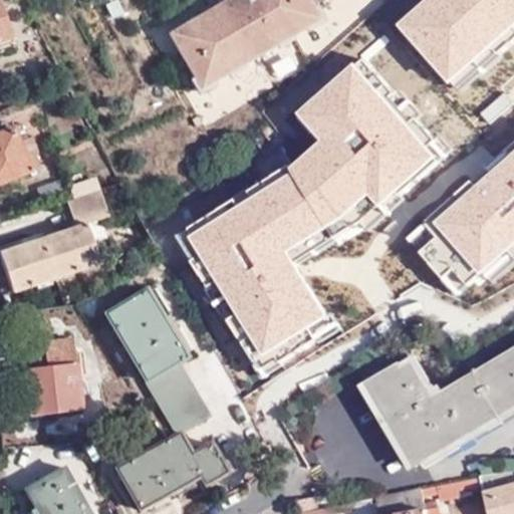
[(0,0),(0,43),(16,38),(0,0)]
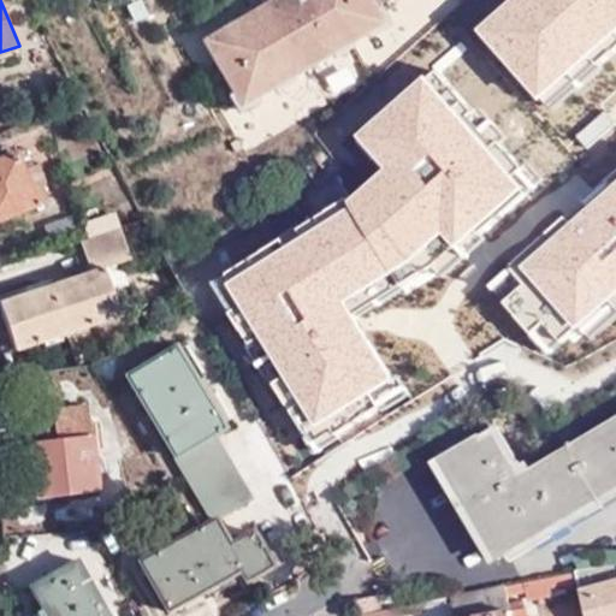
[(271,0),(201,41),(241,108),(384,24),(369,0),(271,0)]
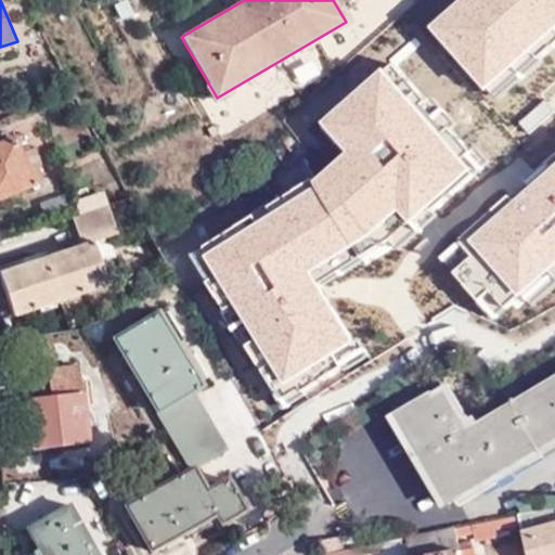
[(554,0),(457,0),(428,27),(483,91),(554,27),(554,0)]
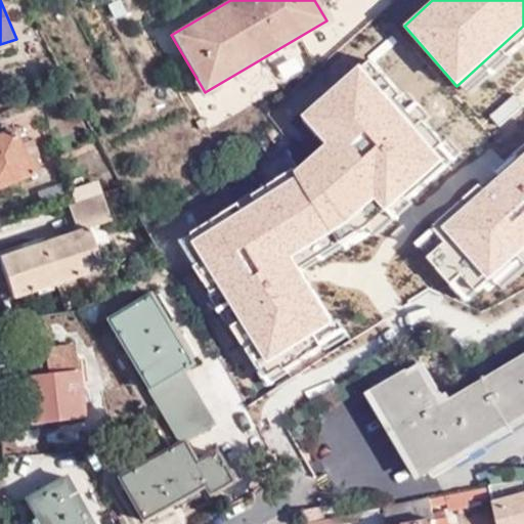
[(0,50),(18,43),(16,39),(0,44),(0,50)]
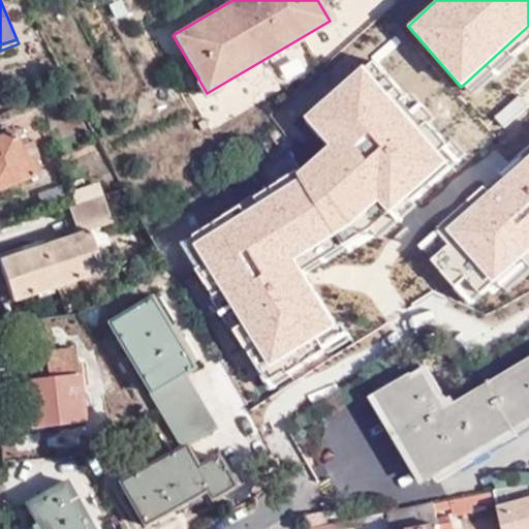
[(328,145),(296,174),(298,177),(334,235),(377,201),(389,213),(448,161),(363,65),(303,117),(328,145)]
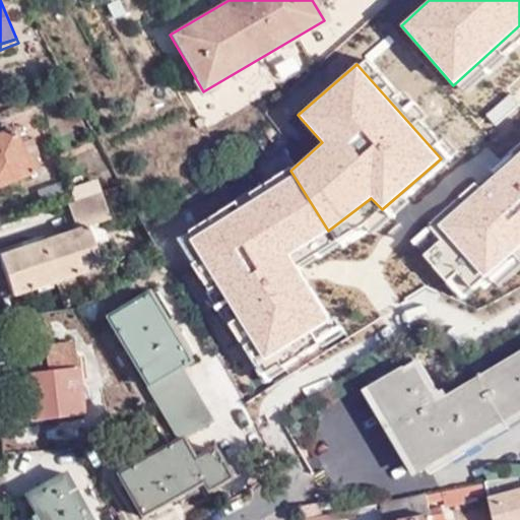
[(217,83),(220,109),(247,106),(244,80),(217,83)]
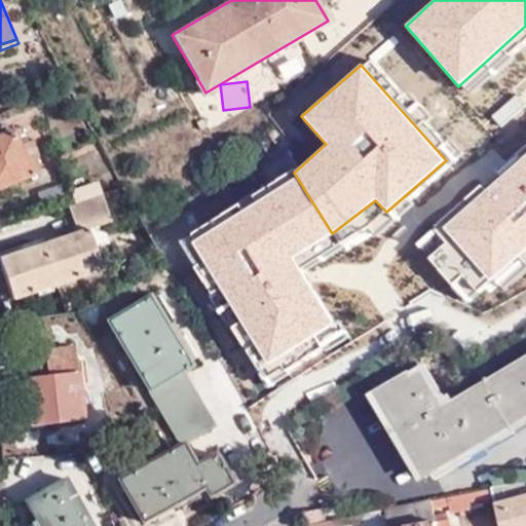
[(14,132),(0,137),(0,187),(42,171),(36,156),(42,154),(36,139),(21,145),(14,132)]
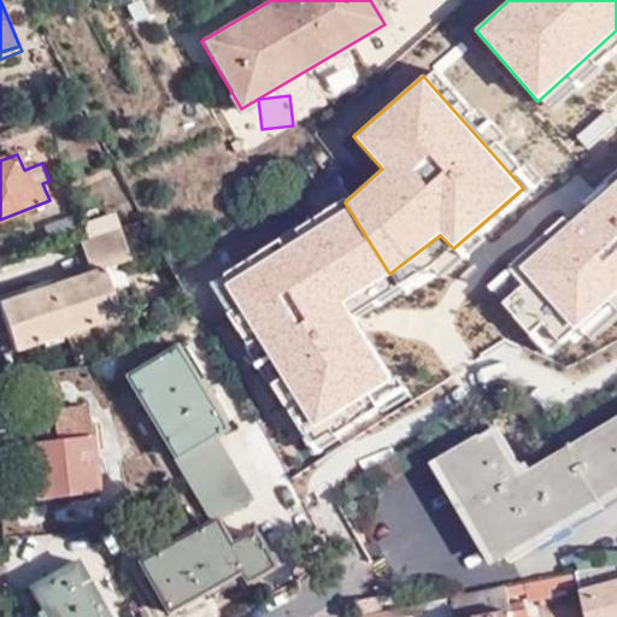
[(616,180),(518,268),(575,330),(616,293),(616,180)]
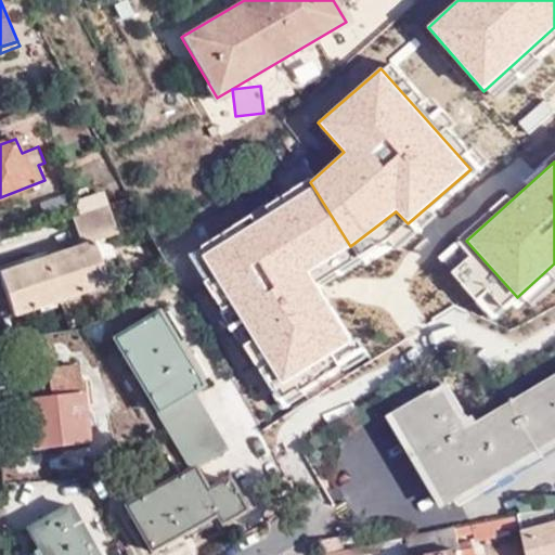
[(202,256),(282,385),(353,340),(309,272),(350,246),(312,185),(202,256)]
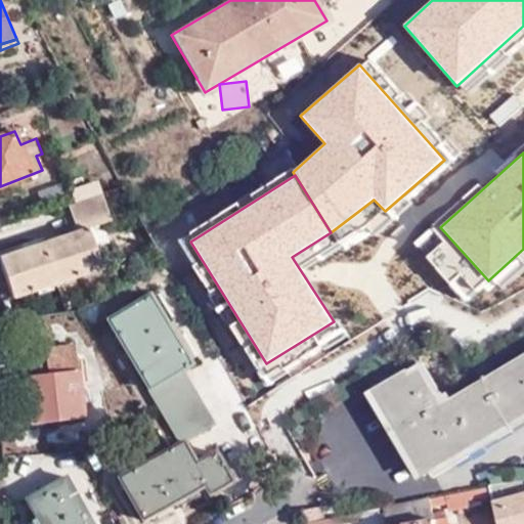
[(66,207),(75,234),(90,229),(108,223),(99,197),(66,207)]
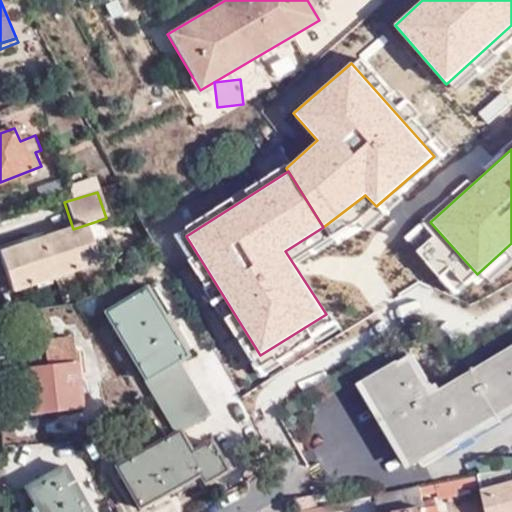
[(94,242),(88,224),(73,229),(2,251),(15,291),(120,257),(113,236),(94,242)]
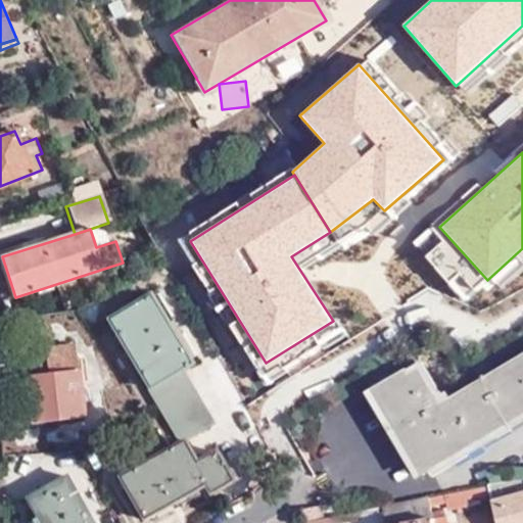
[(103,315),(178,439),(181,438),(211,419),(180,367),(189,361),(145,291),(103,315)]
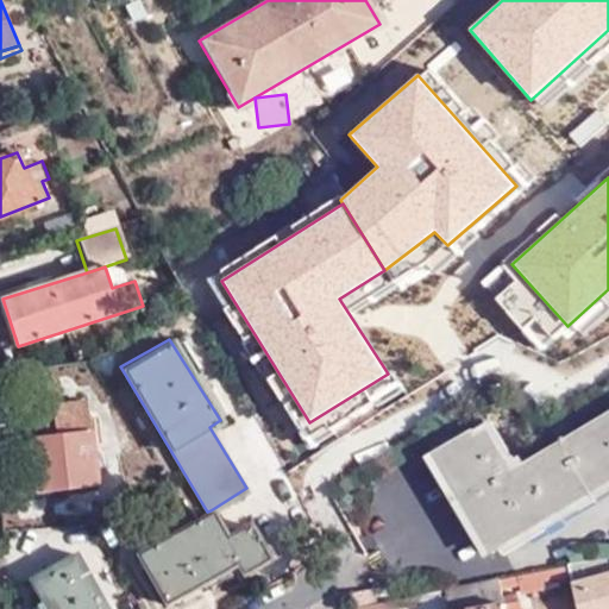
[(50,431),(41,431),(24,433),(27,468),(43,468),(45,491),(93,487),(85,402),(48,406),(49,422),(50,431)]
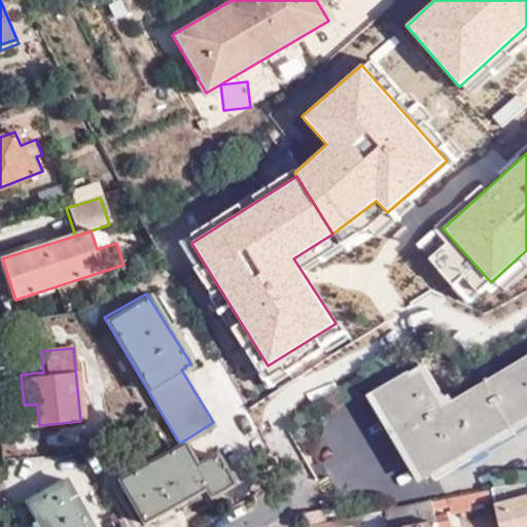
[(419,375),(378,400),(427,485),(466,462),(463,457),(480,447),(483,453),(526,425),(526,366),(457,409),(453,401),(448,405),(444,398),(437,402),(419,375)]
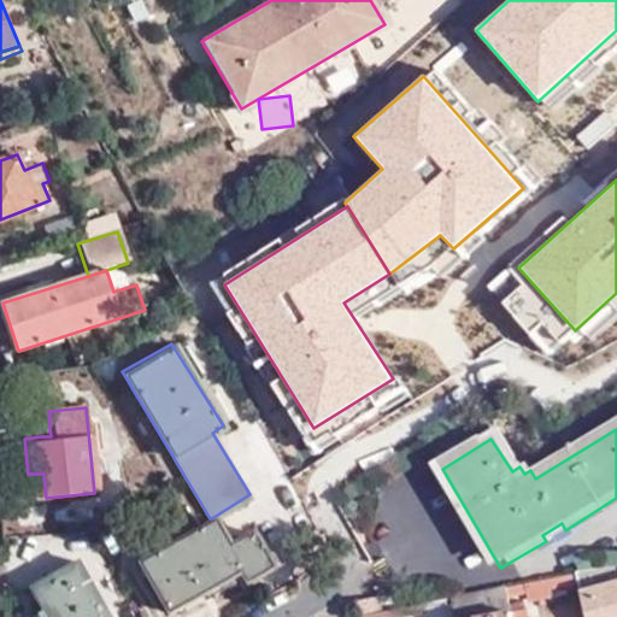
[(28,474),(30,500),(46,498),(43,474),(28,474)]
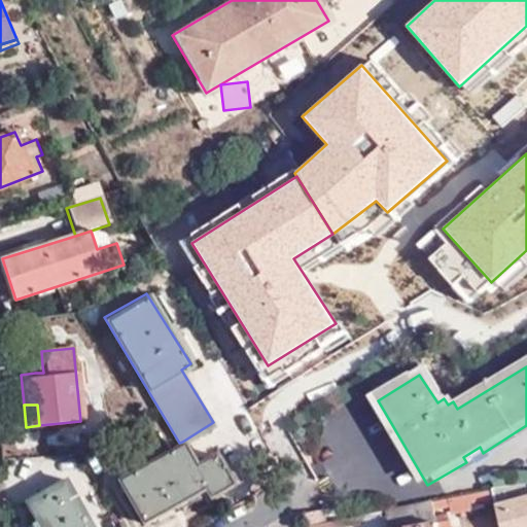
[(197,464),(182,442),(179,443),(118,479),(145,520),(206,485),(213,494),(234,483),(216,453),(197,464)]
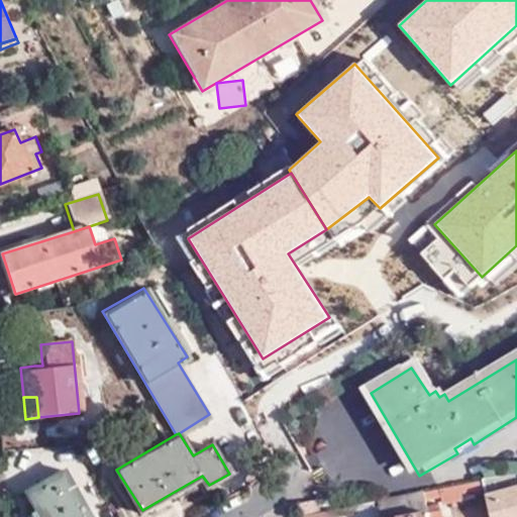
[(89,516),(63,472),(23,495),(35,516),(89,516)]
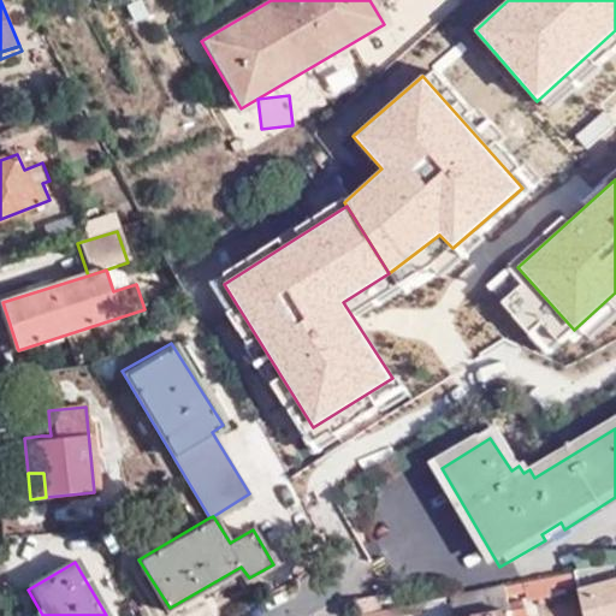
[(615,582),(615,567),(576,574),(580,591),(615,582)]
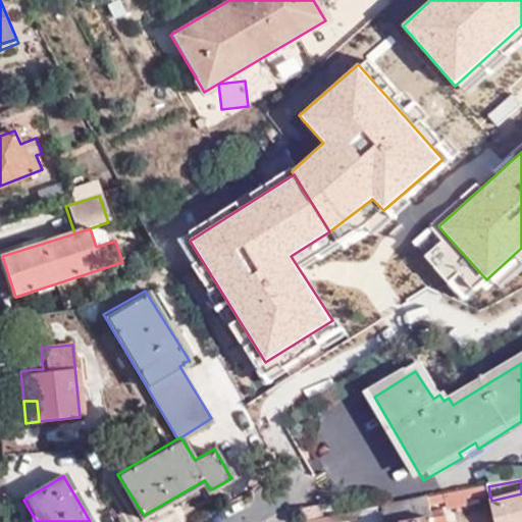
[(491,501),(488,486),(475,488),(477,499),(478,504),(491,501)]
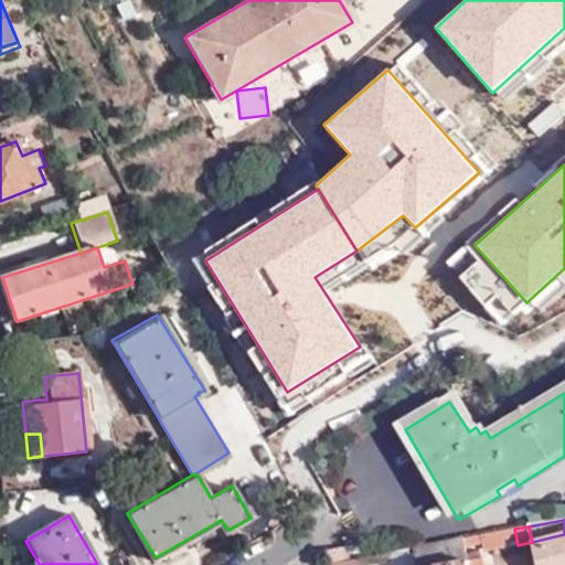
[(516,540),(514,529),(481,534),(482,543),(483,545),(516,540)]
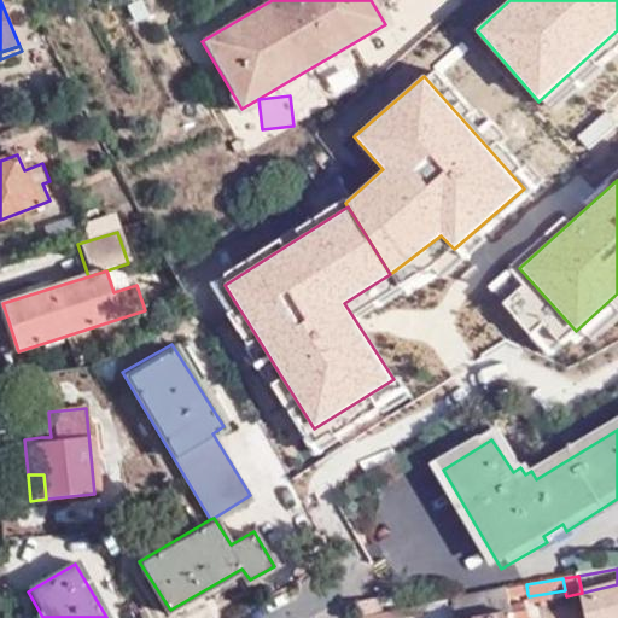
[(512,617),(511,612),(507,598),(528,594),(526,584),(454,598),(458,617),(512,617)]
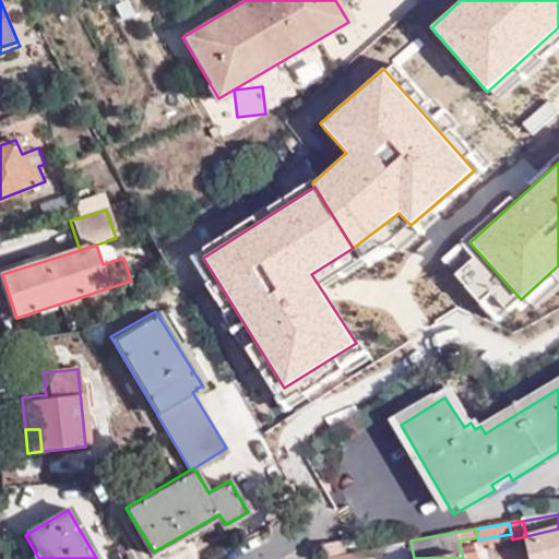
[(558,558),(558,528),(526,536),(532,558),(558,558)]
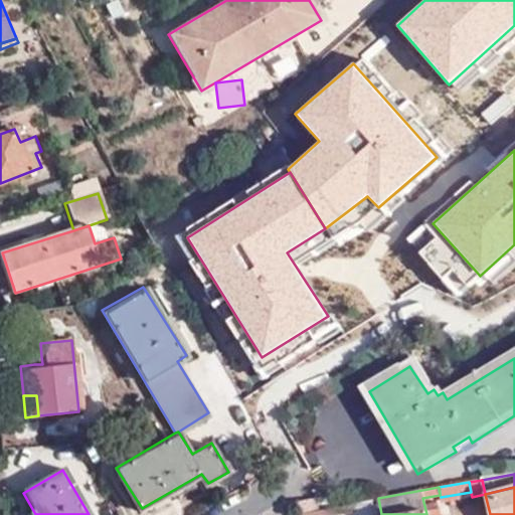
[(335,514),(352,512),(351,504),(301,514),(335,514)]
